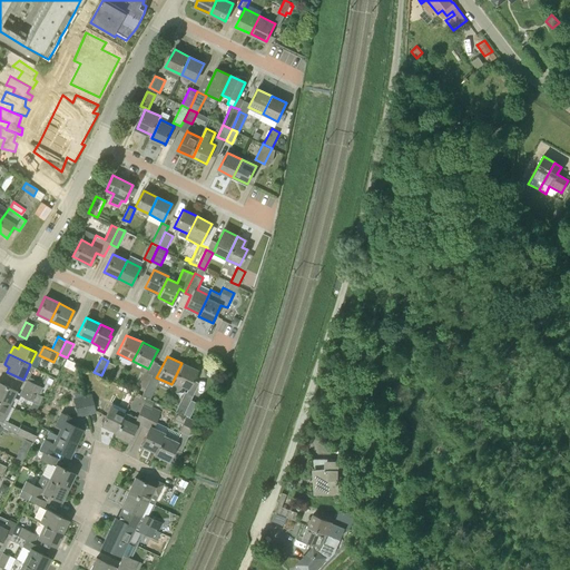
[(109,380),(116,365),(108,361),(101,375),(109,380)]
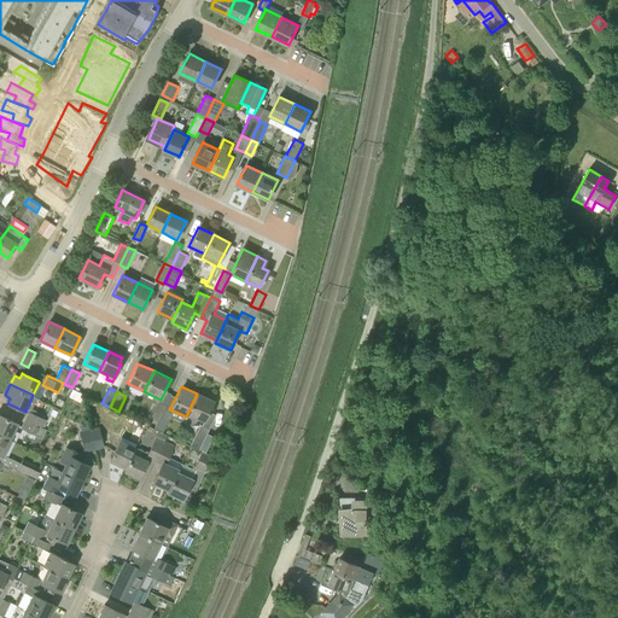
[(204,421),(215,400),(198,392),(197,394),(187,414),(188,414),(186,421),(188,423),(192,423),(196,421),(198,420),(198,419),(204,421)]
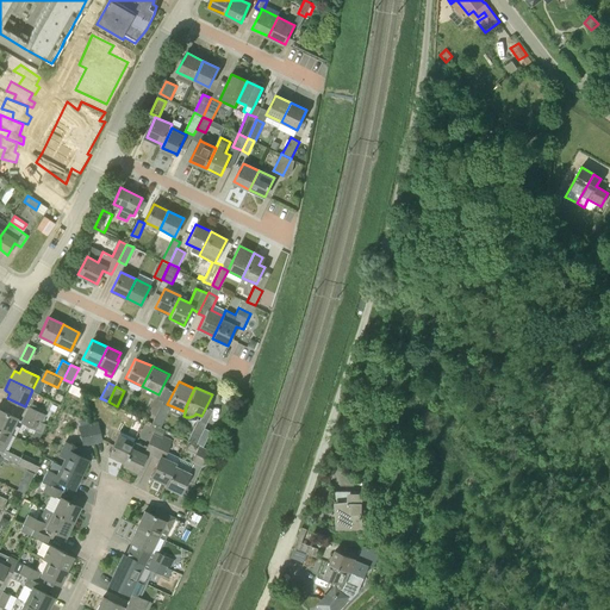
[(147,411),(155,416),(161,404),(163,400),(155,397),(147,411)]
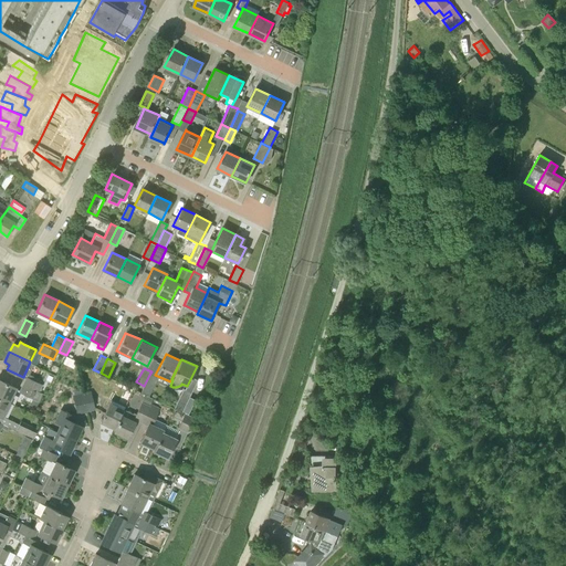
[(149,375),(144,386),(140,392),(148,396),(157,378),(149,375)]
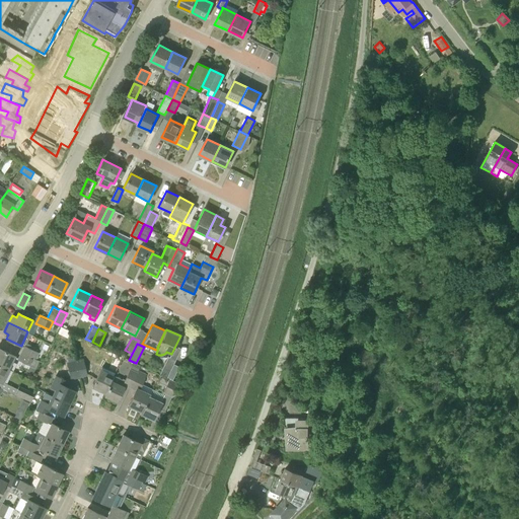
[(36,359),(40,352),(24,345),(21,352),(36,359)]
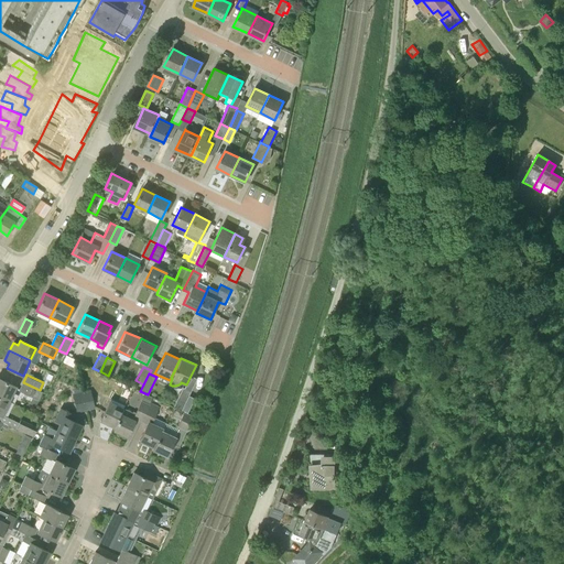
[(0,396),(10,401),(17,387),(0,378),(0,396)]
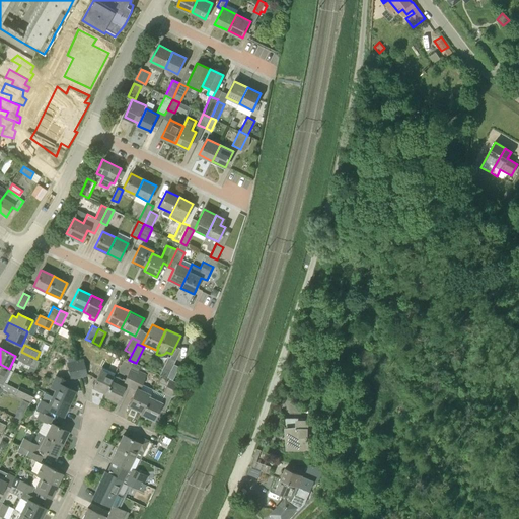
[(33,366),(36,359),(21,352),(18,359),(33,366)]
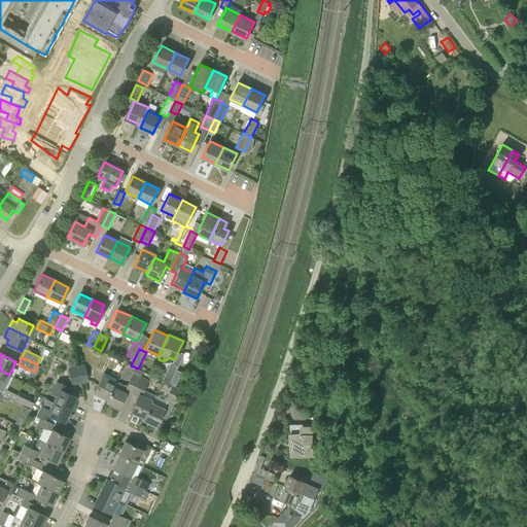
[(80,382),(76,365),(75,361),(67,362),(68,367),(71,383),(80,382)]
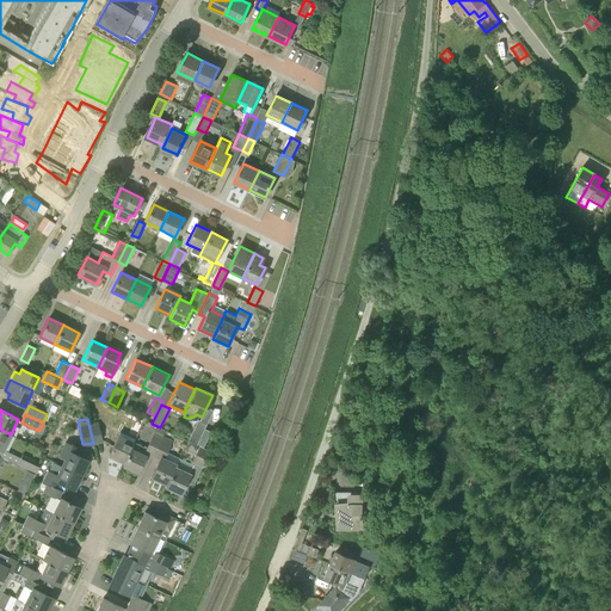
[(196,445),(197,443),(205,427),(207,424),(198,420),(187,440),(196,445)]
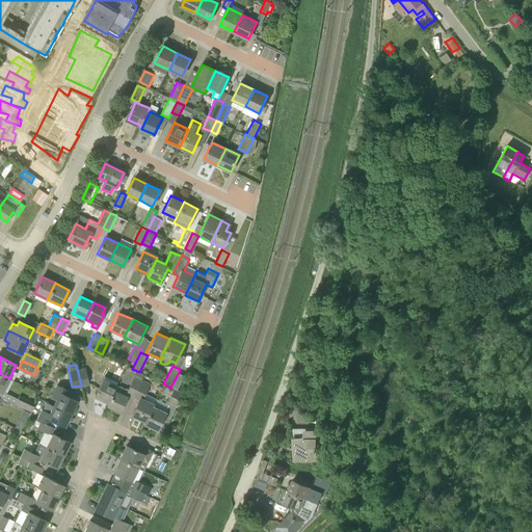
[(81,386),(82,384),(87,383),(83,368),(77,369),(81,386)]
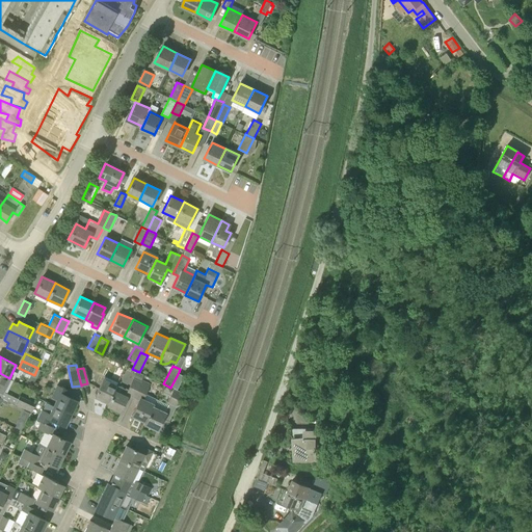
[(141,380),(143,375),(136,371),(134,377),(141,380)]
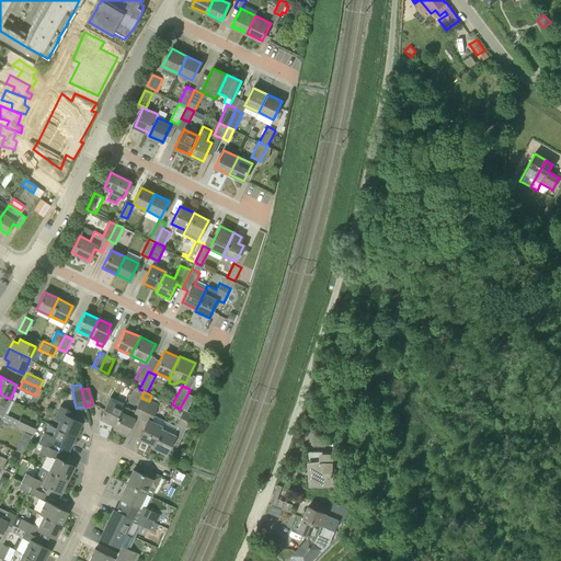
[(0,411),(3,413),(11,399),(10,399),(0,393),(0,411)]
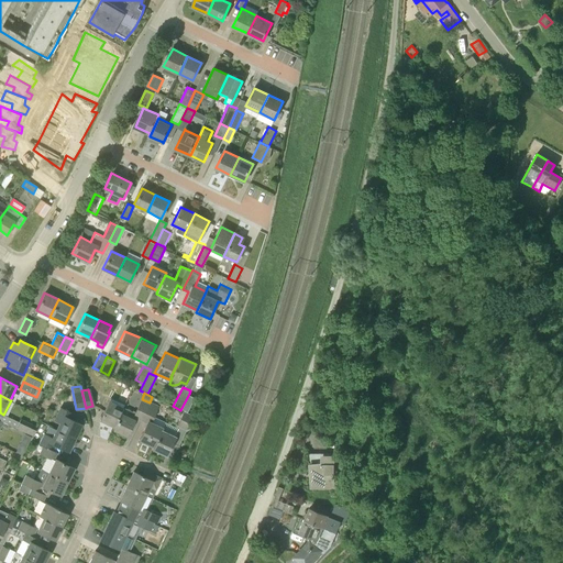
[(142,421),(150,404),(141,399),(135,412),(123,407),(113,429),(127,435),(134,418),(142,421)]
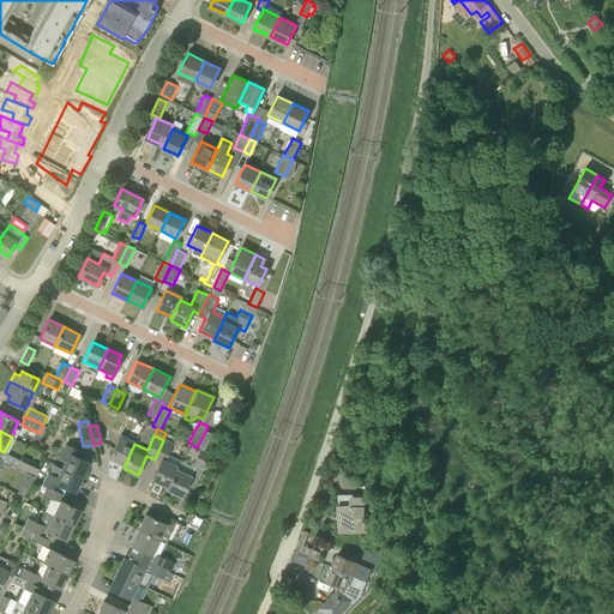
[(124,468),(134,444),(119,437),(109,457),(125,464),(124,468)]
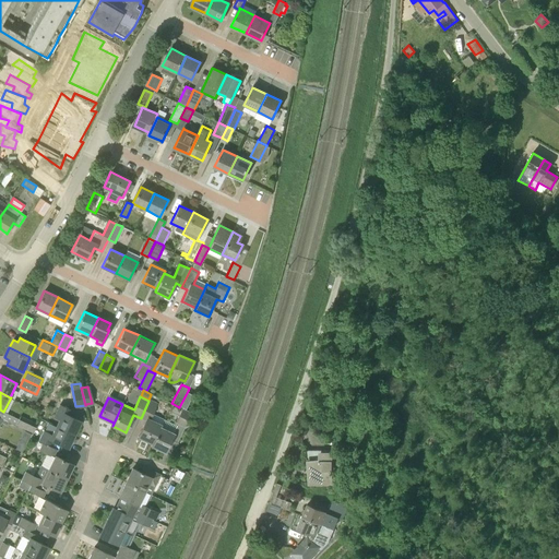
[(153,445),(161,426),(162,424),(151,418),(158,403),(150,399),(149,401),(141,418),(145,420),(139,436),(153,442),(152,444),(153,445)]
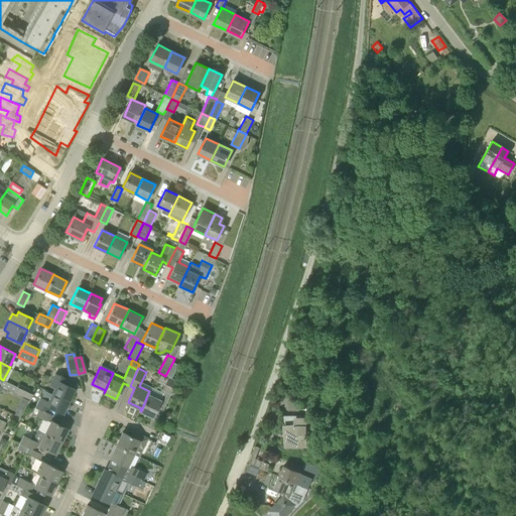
[(68,401),(74,388),(63,383),(66,378),(54,372),(48,384),(53,386),(50,393),(68,401)]
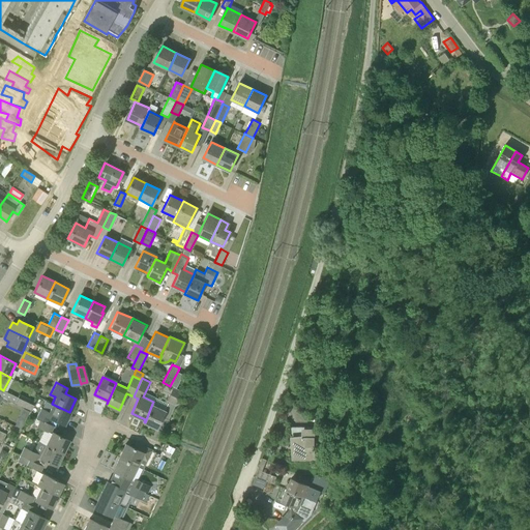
[(175,405),(180,392),(181,390),(173,386),(166,401),(175,405)]
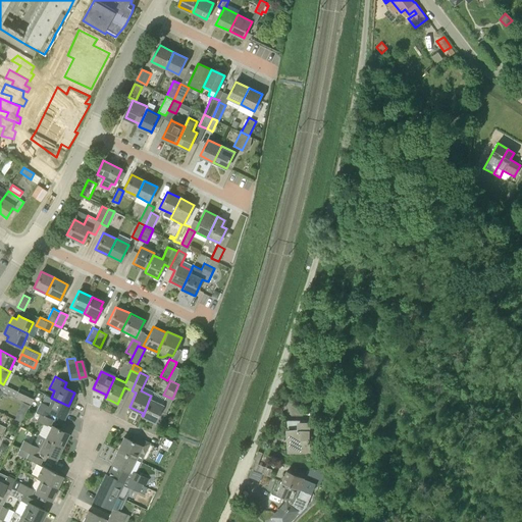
[(17,390),(14,397),(31,405),(35,396),(18,387),(17,390)]
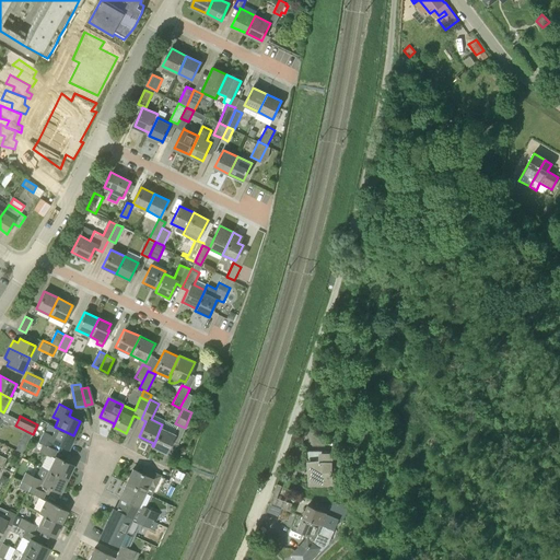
[(73,435),(55,427),(51,434),(43,431),(38,442),(43,443),(42,444),(53,448),(57,451),(53,447),(56,442),(68,448),(73,435)]
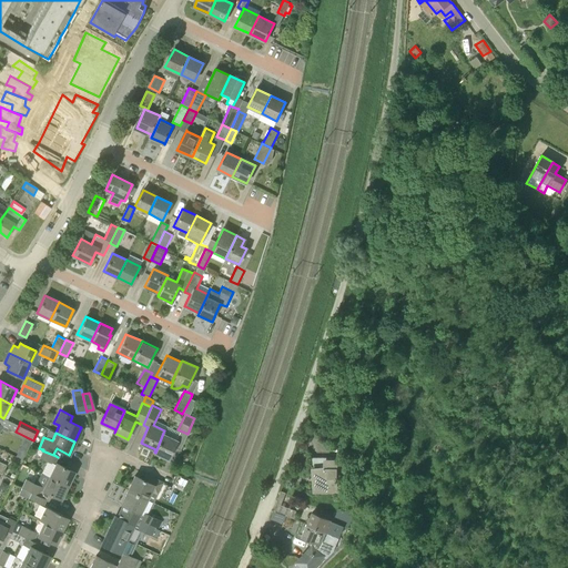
[(169,458),(178,439),(163,433),(155,453),(169,458)]
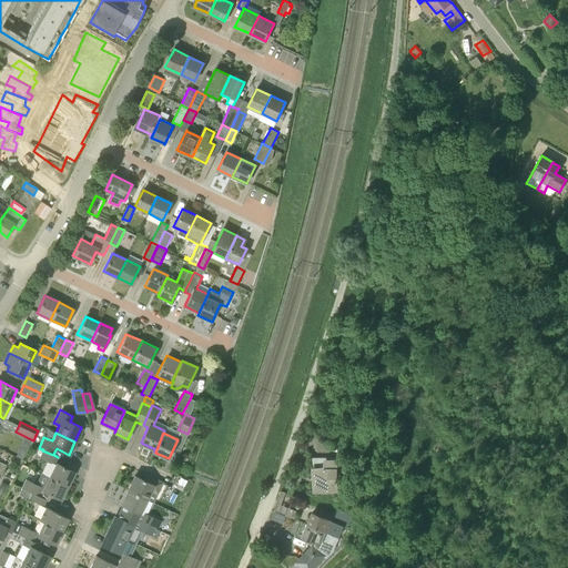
[(54,463),(56,463),(58,457),(53,455),(42,450),(39,457),(54,464),(54,463)]
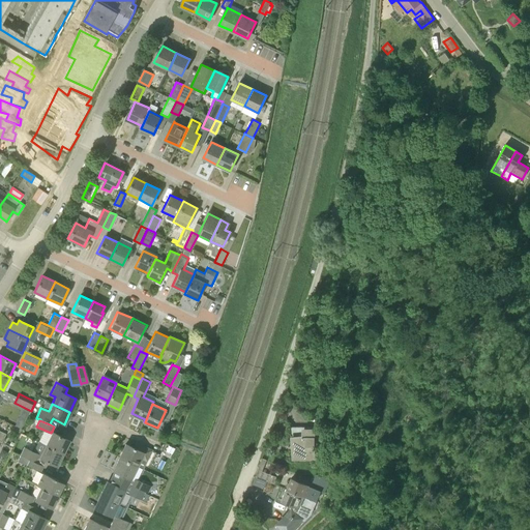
[(301,437),(290,438),(291,461),(314,461),(315,430),(301,430),(301,437)]
